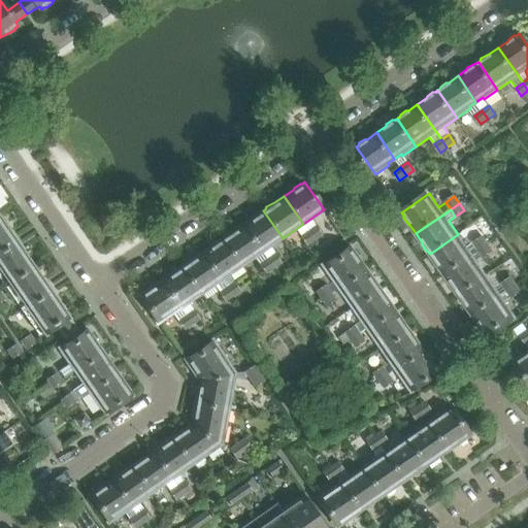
[(252,219),(243,225),(262,253),(283,238),(263,210),(261,211),(259,212),(254,216),(252,219)]
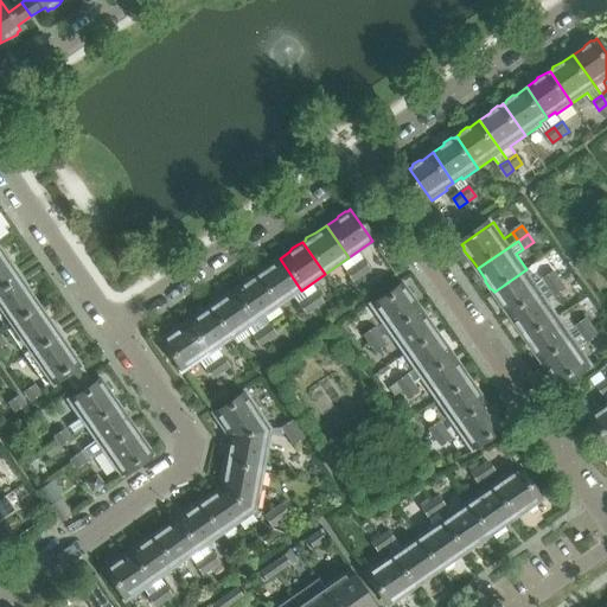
[(0,251),(0,288),(18,276),(7,262),(7,260),(4,253),(0,251)]
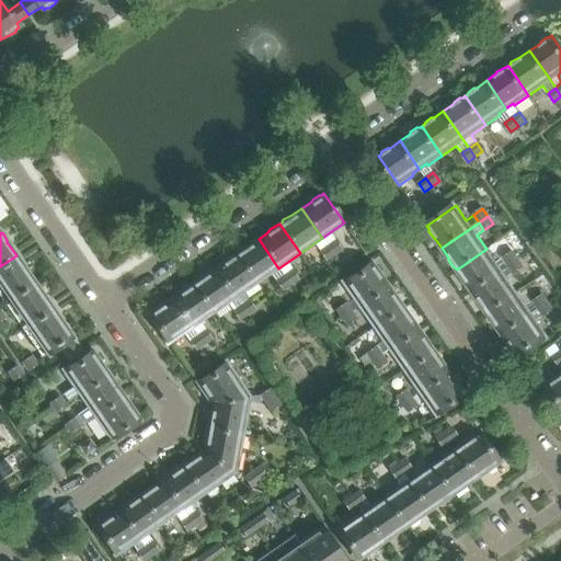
[(239,252),(237,253),(258,283),(278,268),(259,239),(249,245),(245,245),(240,250),(239,252)]
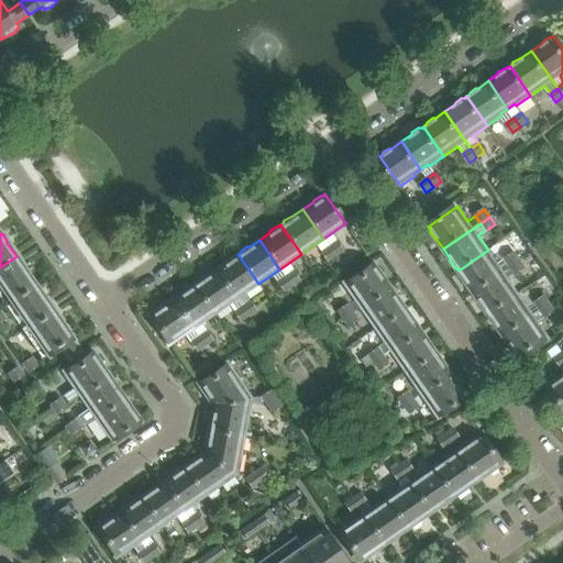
[(329,246),(334,255),(342,251),(335,241),(329,246)]
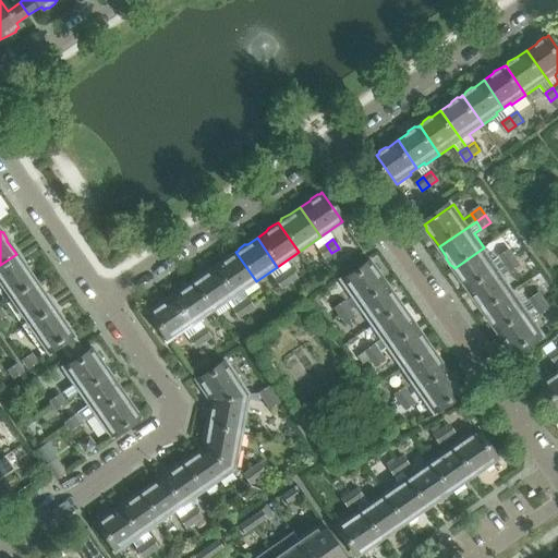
[(326,244),(318,250),(324,258),(331,253),(326,244)]
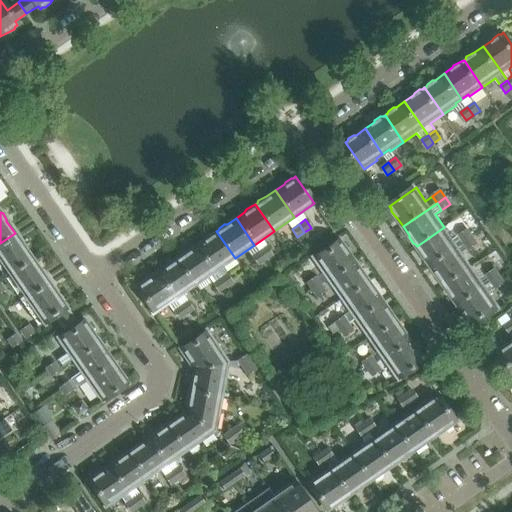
[(444,227),(417,246),(418,248),(418,251),(422,256),(424,257),(430,266),(464,242),(459,236),(453,240),(444,227)]
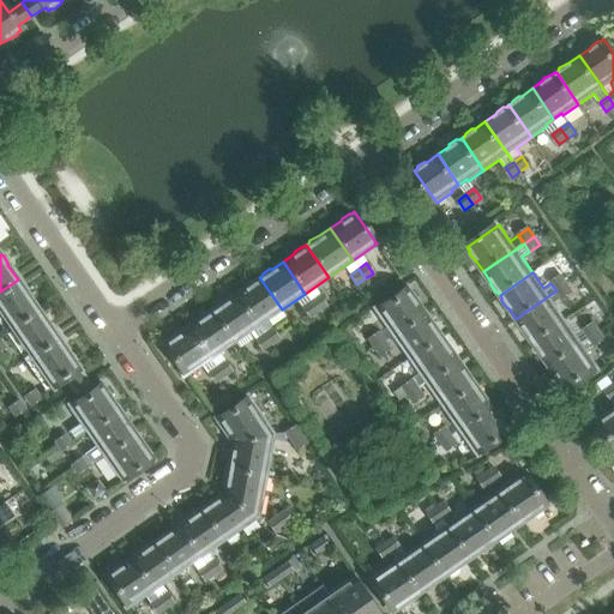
[(561,276),(551,283),(557,290),(566,284),(561,276)]
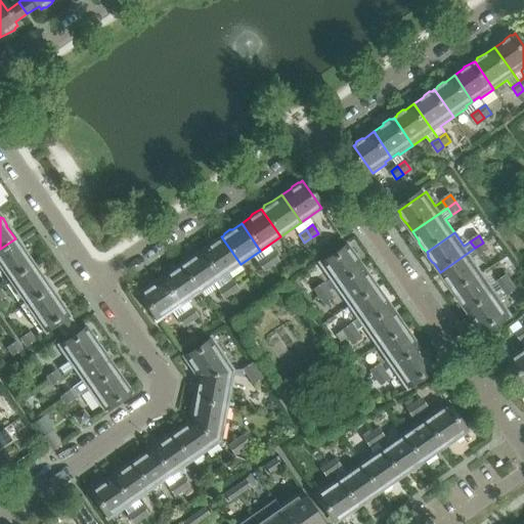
[(210,245),(201,251),(220,278),(241,264),(221,236),(219,238),(216,238),(211,243),(210,245)]
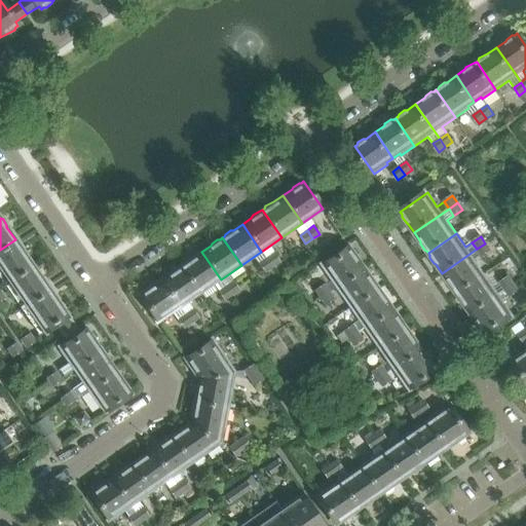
[(15,239),(0,250),(0,277),(4,284),(32,264),(30,262),(30,259),(26,253),(24,252),(15,239)]
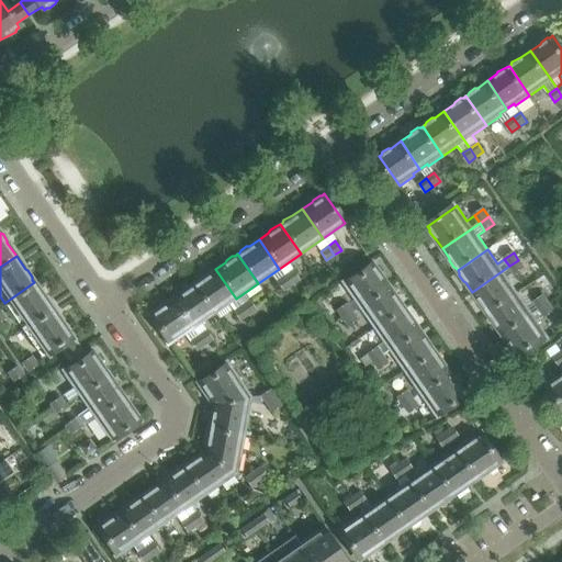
[(518,260),(509,266),(515,273),(524,268),(518,260)]
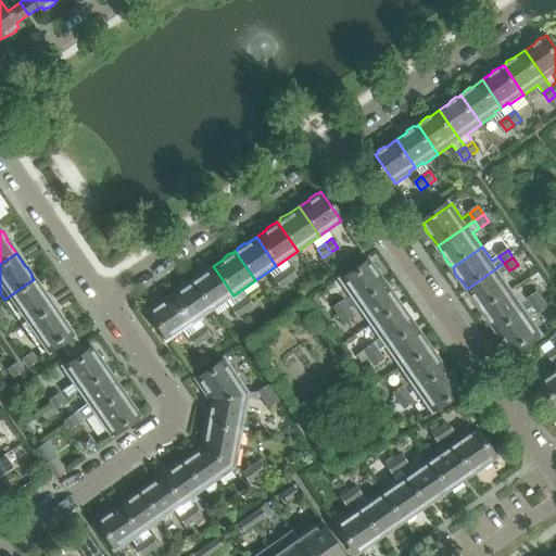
[(369,262),(340,281),(355,303),(384,283),(378,274),(377,270),(374,265),(370,264),(369,262)]
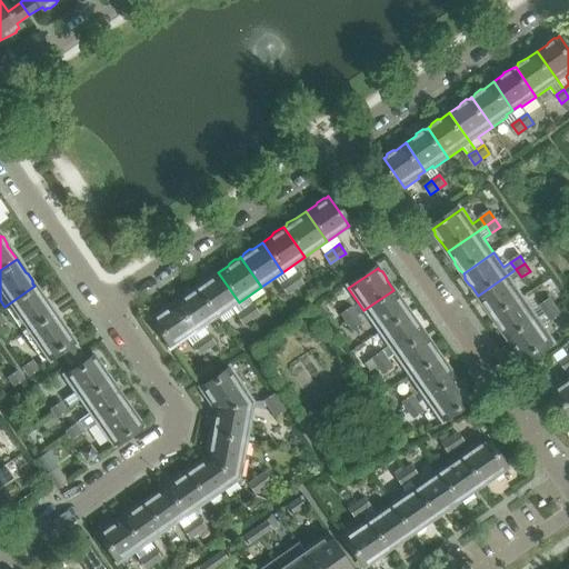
[(516,269),(478,296),(485,305),(485,308),(489,313),(492,315),(493,317),(523,296),(513,282),(521,277),(516,269)]
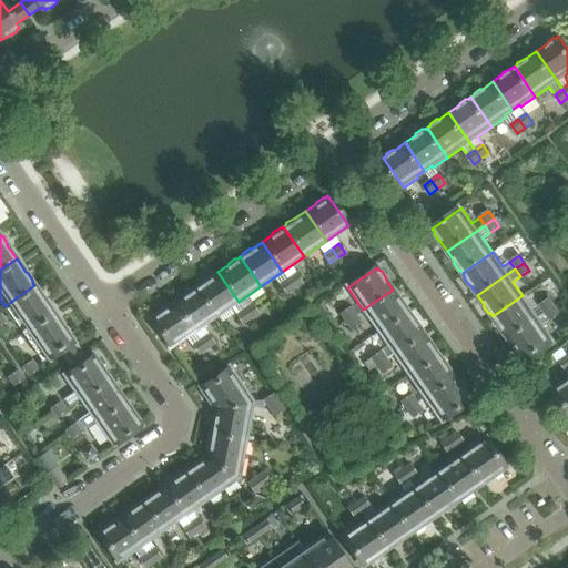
[(198,285),(195,287),(216,317),(239,302),(217,272),(209,279),(205,279),(200,283),(198,285)]
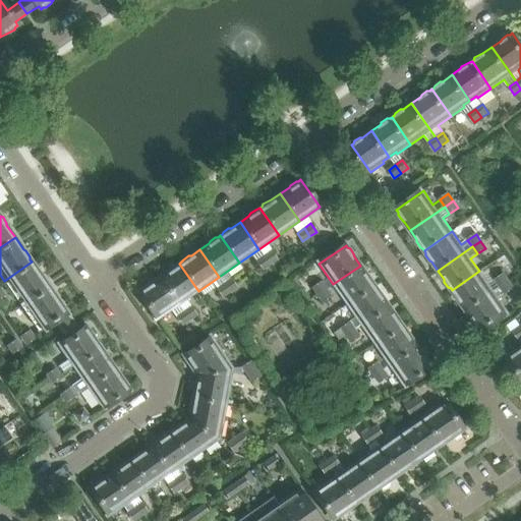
[(264,255),(270,265),(277,259),(271,250),(264,255)]
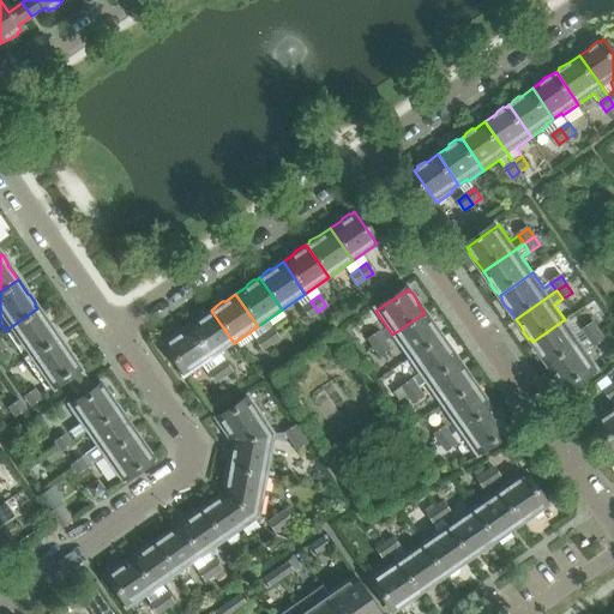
[(311,301),(302,307),(309,317),(318,312),(311,301)]
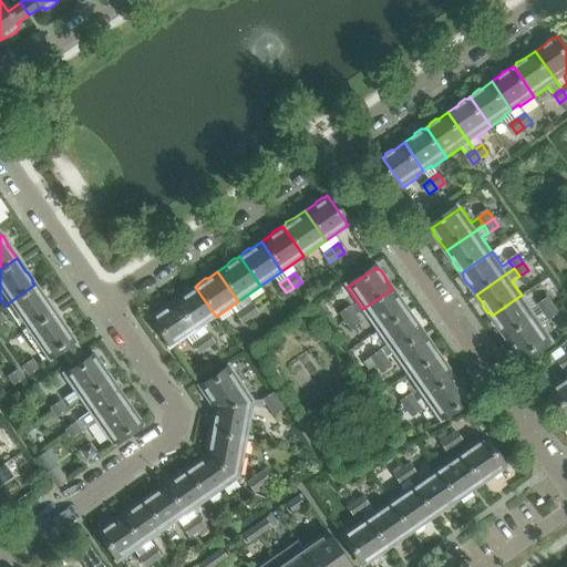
[(4,306),(23,332),(53,311),(43,298),(43,296),(40,289),(37,288),(34,285),(4,306)]
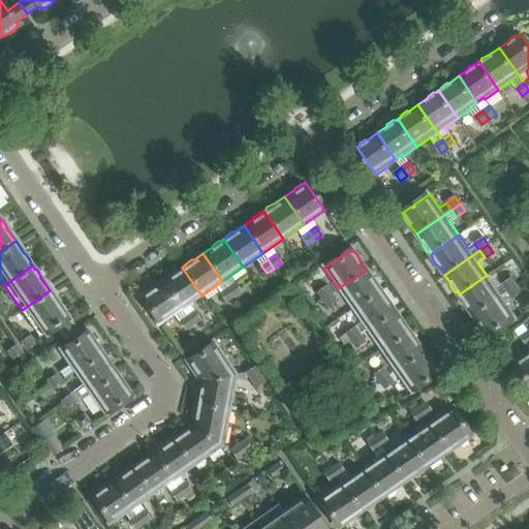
[(170,275),(162,281),(181,309),(201,296),(182,268),(180,269),(178,269),(172,273),(170,275)]
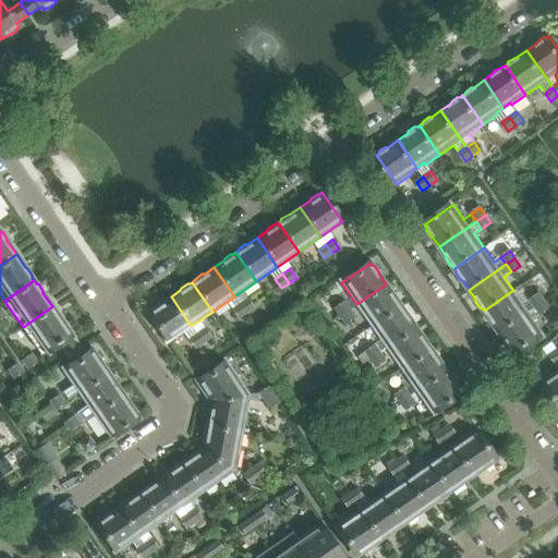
[(386,284),(356,304),(371,326),(401,305),(399,303),(399,301),(395,294),(392,293),(386,284)]
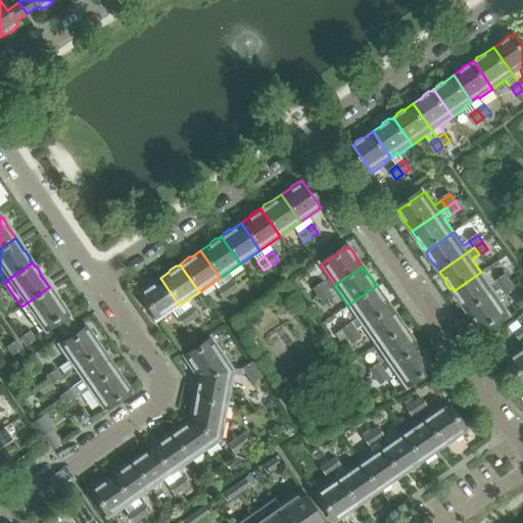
[(481,272),(454,291),(455,293),(456,296),(459,301),(462,302),(468,312),(493,293),(489,287),(491,286),(481,272)]
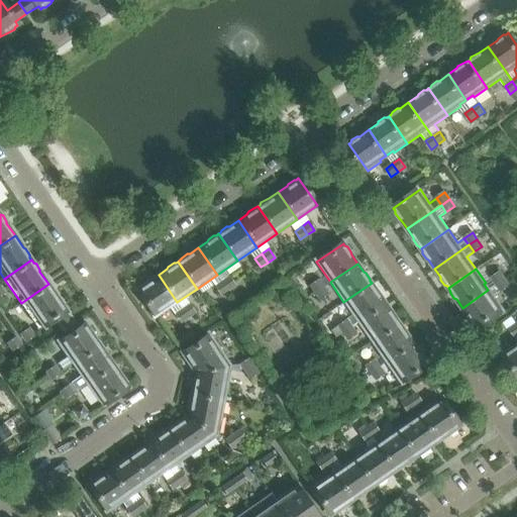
[(500,272),(492,278),(496,285),(505,279),(500,272)]
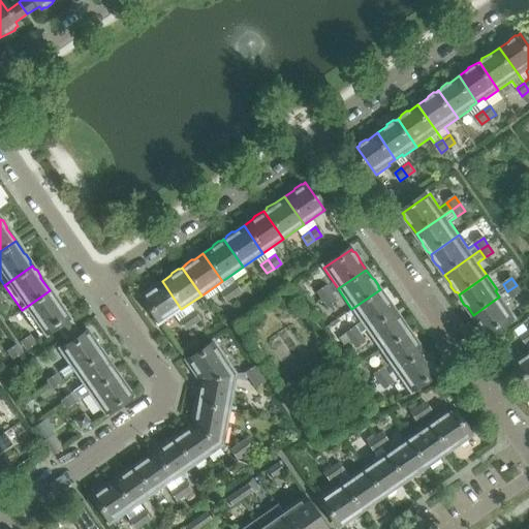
[(144,293),(142,296),(160,323),(181,309),(162,281),(153,287),(150,287),(145,291),(144,293)]
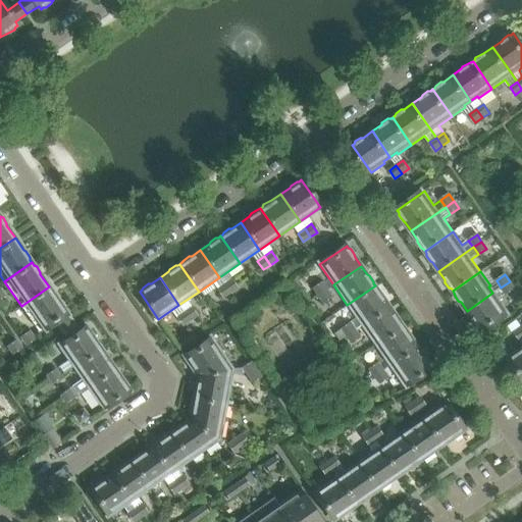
[(223,284),(229,293),(237,288),(230,279),(223,284)]
